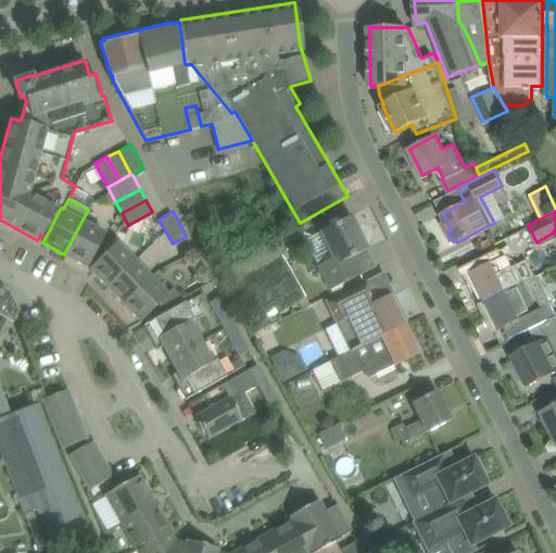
[(352,215),(320,230),(305,238),(318,264),(330,287),(357,274),(351,262),(355,259),(353,254),(368,247),(352,215)]
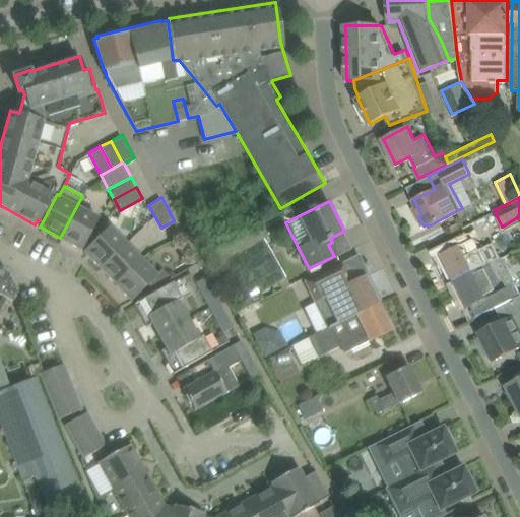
[(77,205),(60,238),(79,248),(89,231),(98,216),(77,205)]
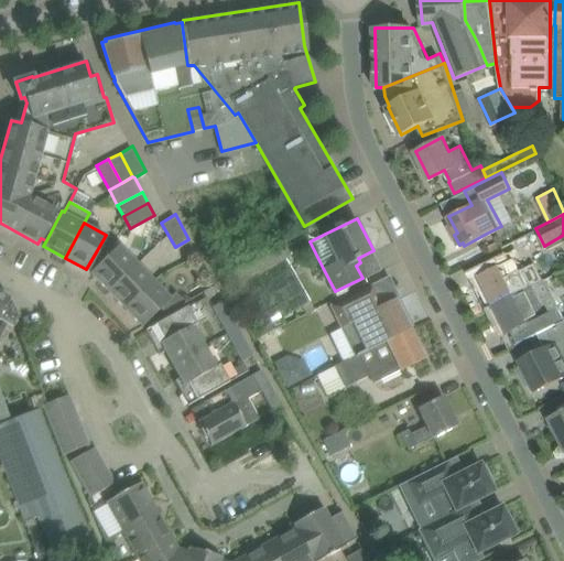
[(295,250),(302,252),(308,235),(303,226),(221,273),(230,288),(232,293),(253,331),(262,325),(240,288),(238,283),(295,250)]
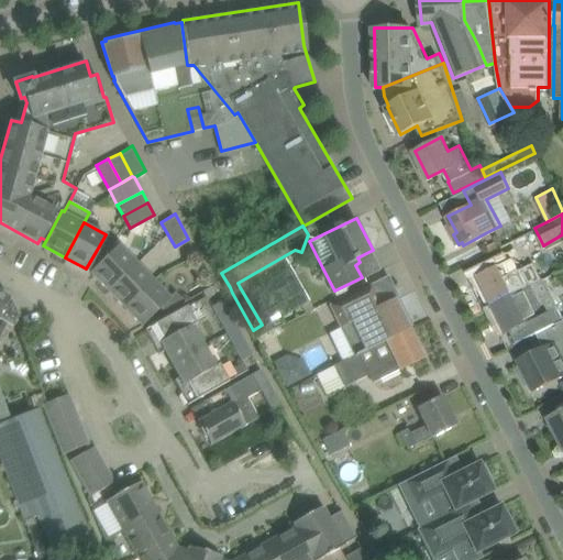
[(91,271),(108,289),(136,262),(119,243),(107,256),(91,271)]
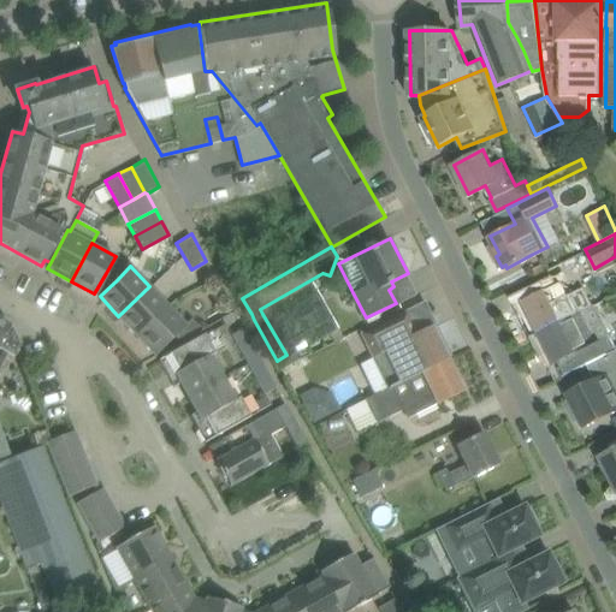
[(538,330),(539,333),(593,304),(584,285),(568,293),(568,295),(556,301),(549,287),(522,301),(532,318),(528,320),(528,321),(529,322),(529,324),(531,326),(532,328),(533,330),(534,332),(538,330)]
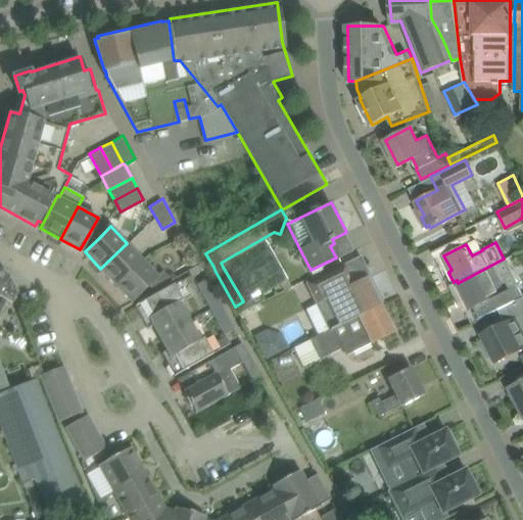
[(100,269),(115,284),(142,260),(127,243),(100,269)]
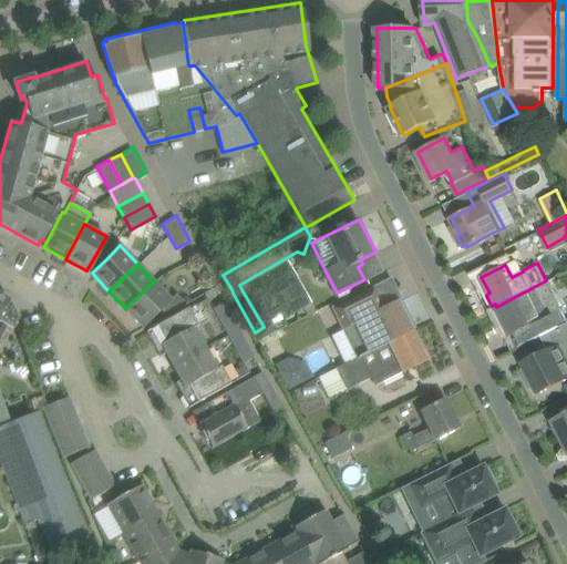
[(534,338),(542,335),(566,320),(566,318),(548,279),(546,280),(496,307),(511,335),(527,326),(534,338)]
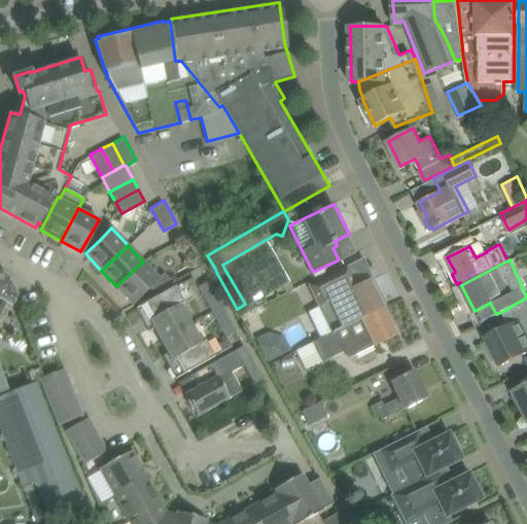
[(143,262),(116,286),(132,304),(147,289),(149,286),(153,291),(173,280),(164,271),(157,277),(143,262)]
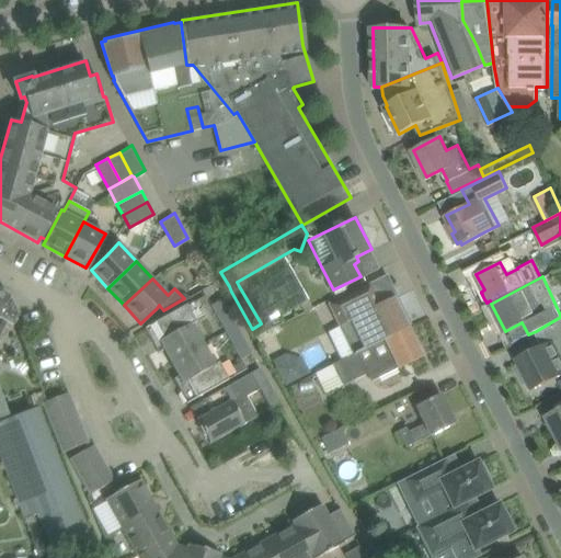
[(348,319),(363,346),(408,325),(407,322),(410,320),(404,309),(401,311),(393,295),(380,302),(369,281),(330,300),(341,322),(348,319)]
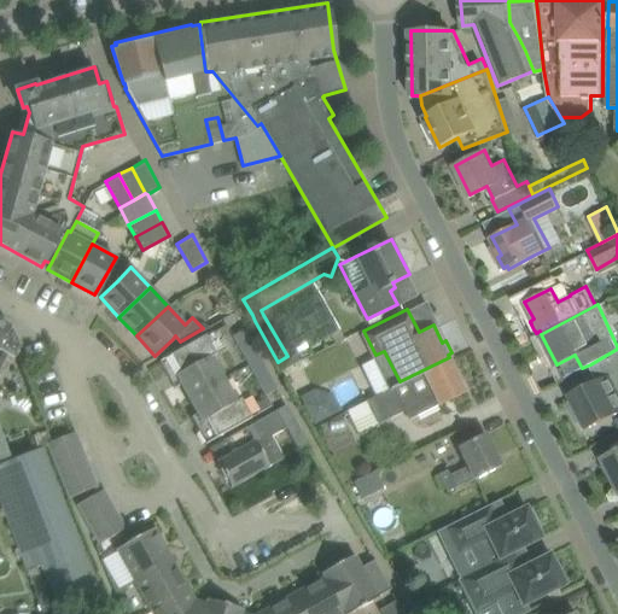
[(0,317),(0,341),(5,345),(7,354),(13,356),(19,345),(10,325),(10,323),(0,317)]
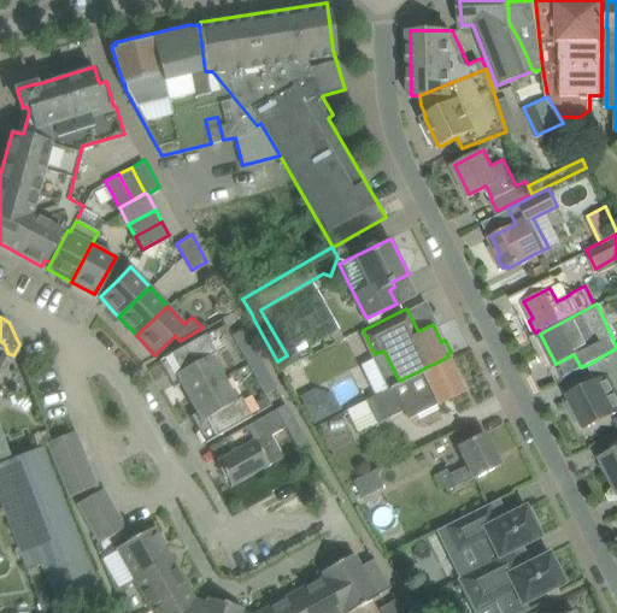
[(231,332),(238,343),(247,337),(242,326),(231,332)]
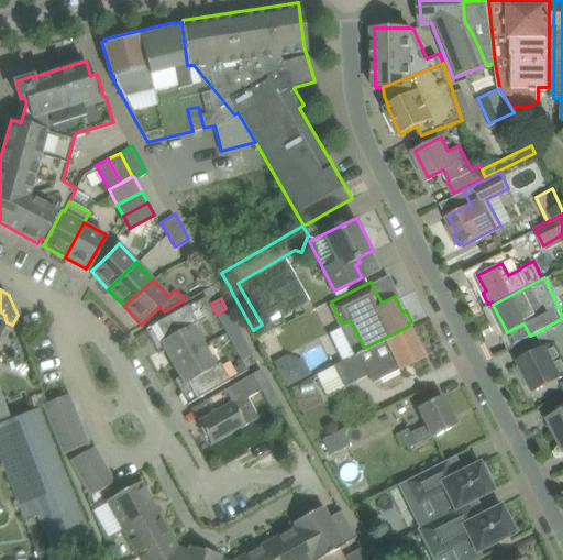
[(145,328),(155,347),(194,326),(192,325),(196,322),(186,305),(145,328)]
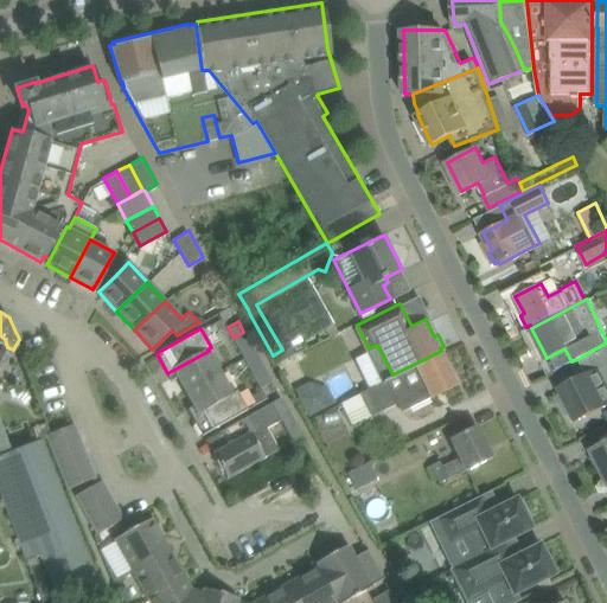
[(234,338),(237,345),(248,339),(243,332),(234,338)]
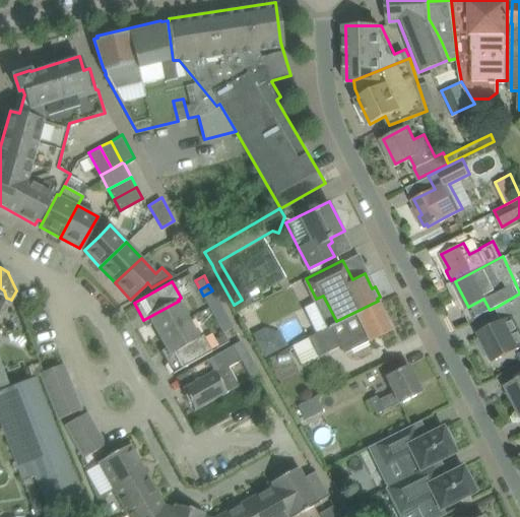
[(203,296),(212,312),(221,308),(212,291),(203,296)]
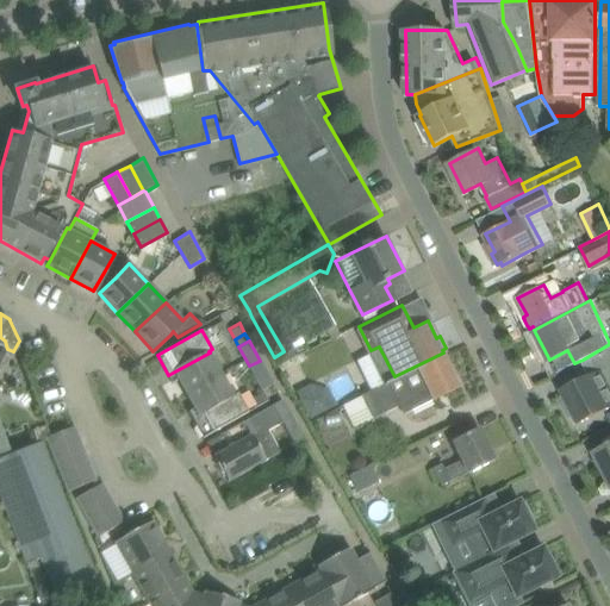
[(609,344),(583,360),(591,376),(564,391),(572,406),(568,408),(576,422),(579,420),(580,422),(608,407),(609,405),(609,344)]
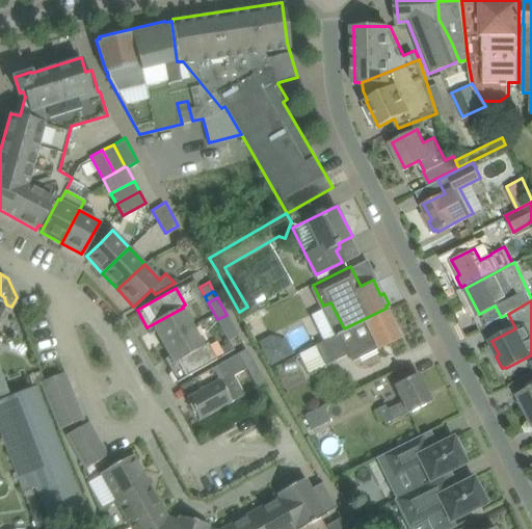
[(155,329),(162,342),(192,325),(183,308),(147,327),(150,333),(155,329)]
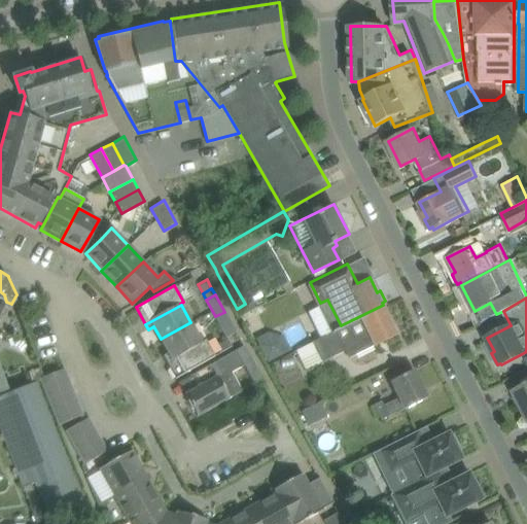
[(335,328),(316,338),(296,348),(306,368),(344,349),(348,356),(374,344),(396,333),(383,305),(360,316),(346,323),(341,325),(335,328)]
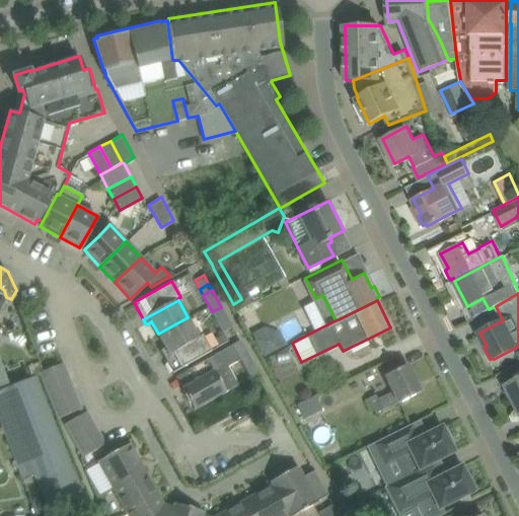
[(221,307),(212,311),(222,330),(231,325),(221,307)]
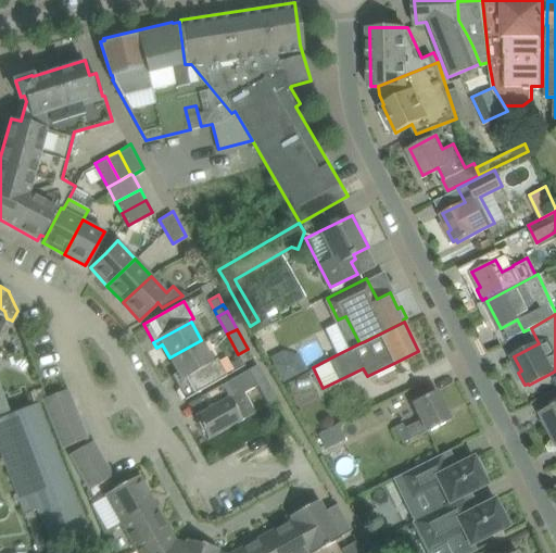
[(171,374),(174,379),(211,359),(201,340),(169,357),(176,371),(171,374)]
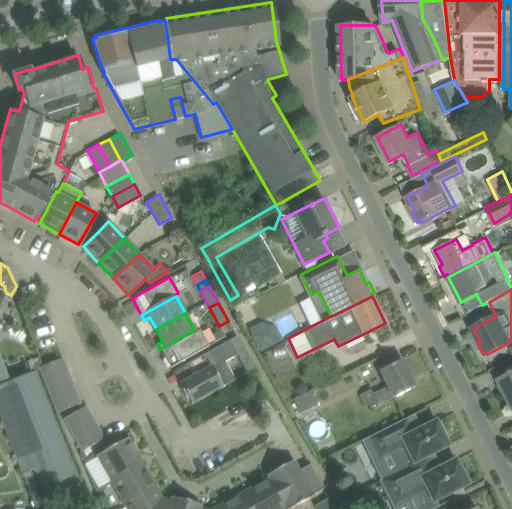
[(259,322),(247,329),(259,352),(281,339),(274,326),(259,322)]
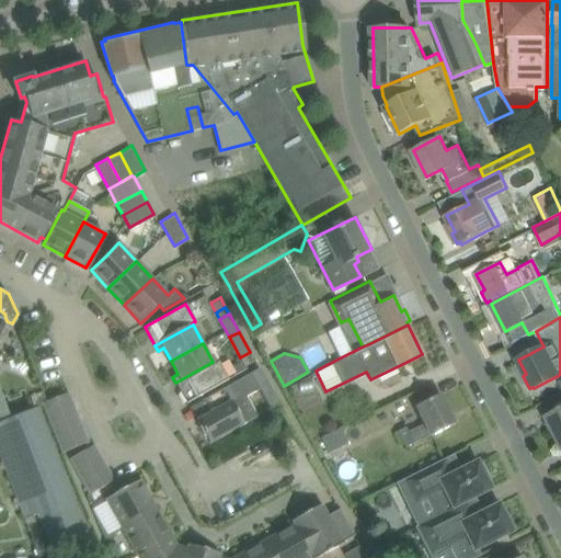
[(213,362),(175,383),(186,401),(227,378),(218,361),(214,363),(213,362)]
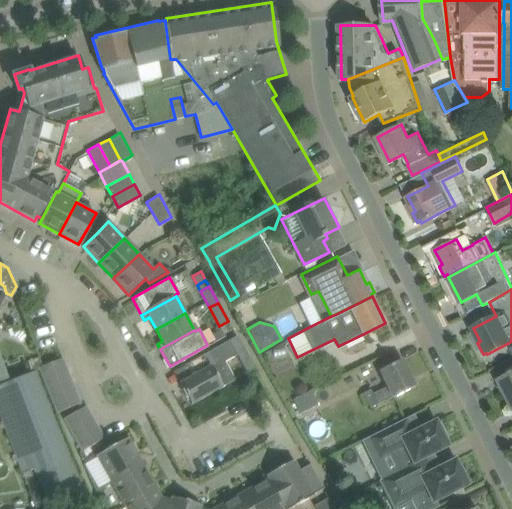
[(195,373),(178,382),(190,403),(234,378),(224,361),(223,359),(236,352),(229,339),(211,348),(206,351),(189,361),(195,373)]
